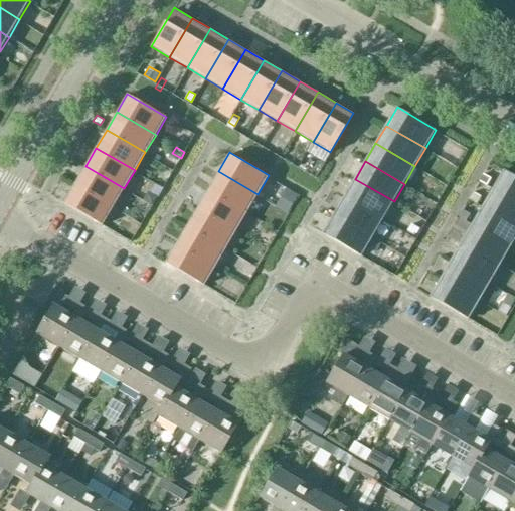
[(114,206),(124,188),(86,166),(74,183),(114,206)]
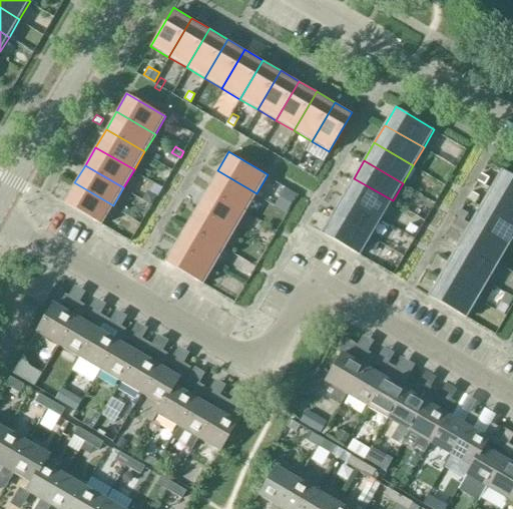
[(512,200),(512,174),(501,168),(490,187),(512,200)]
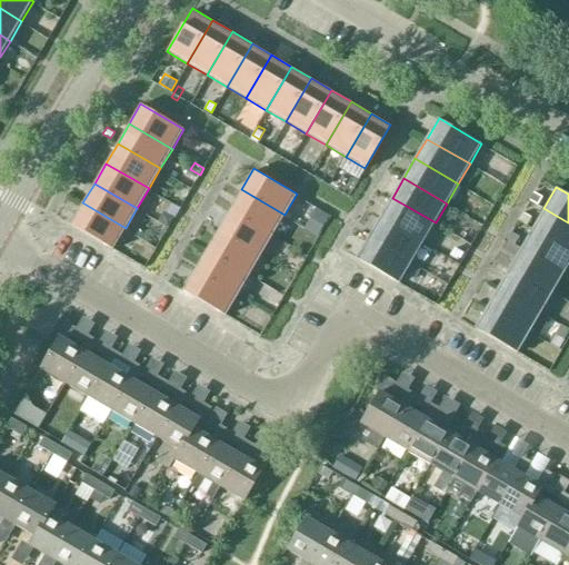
[(273,235),(285,215),(241,189),(230,209),(273,235)]
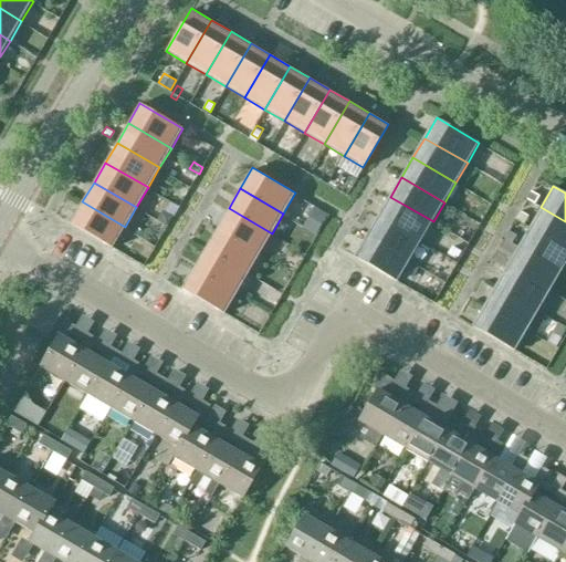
[(538,197),(531,191),(526,198),(535,204),(538,197)]
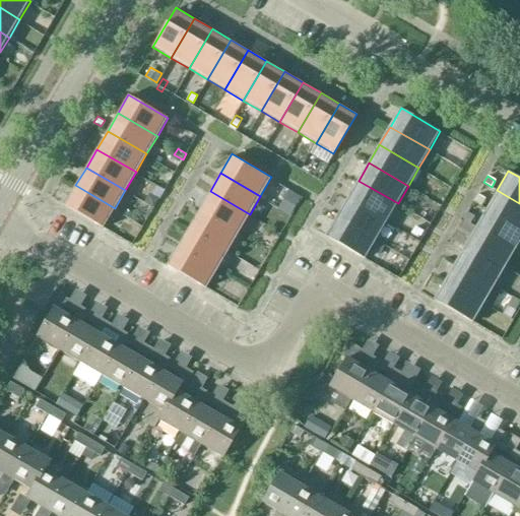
[(387,221),(398,203),(359,181),(347,198),(387,221)]
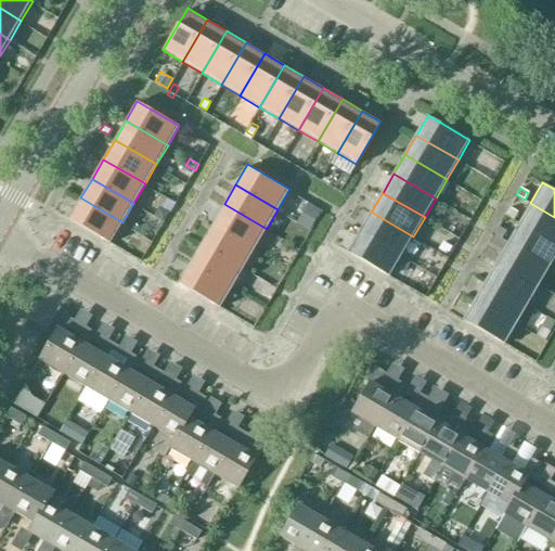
[(111,242),(123,222),(80,197),(69,217),(111,242)]
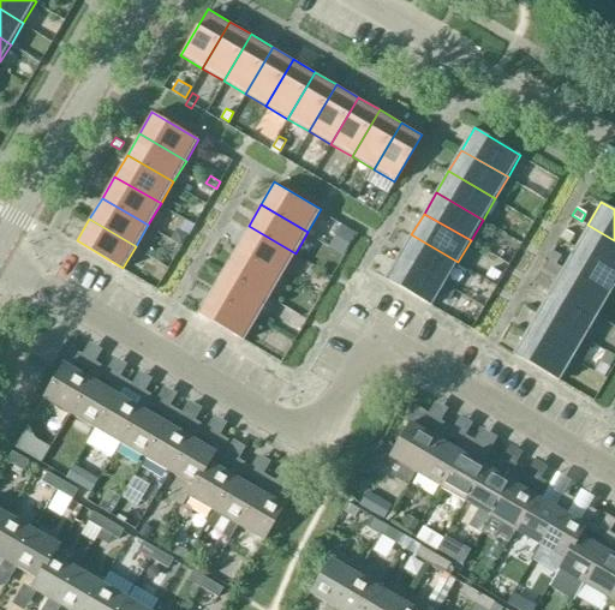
[(358,232),(344,222),(329,246),(344,255),(358,232)]
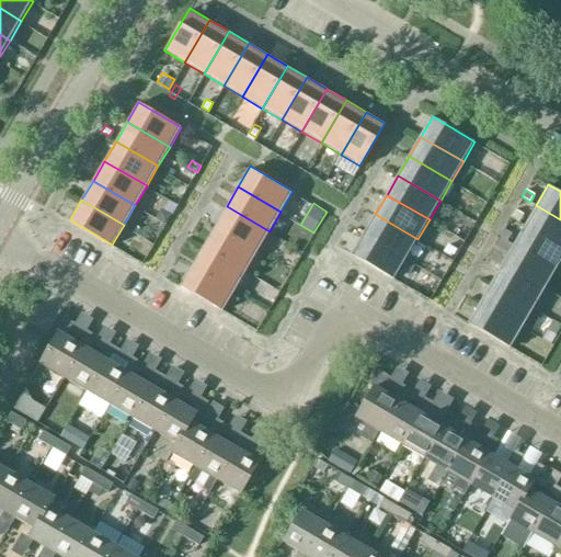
[(560,245),(560,219),(536,205),(525,224),(560,245)]
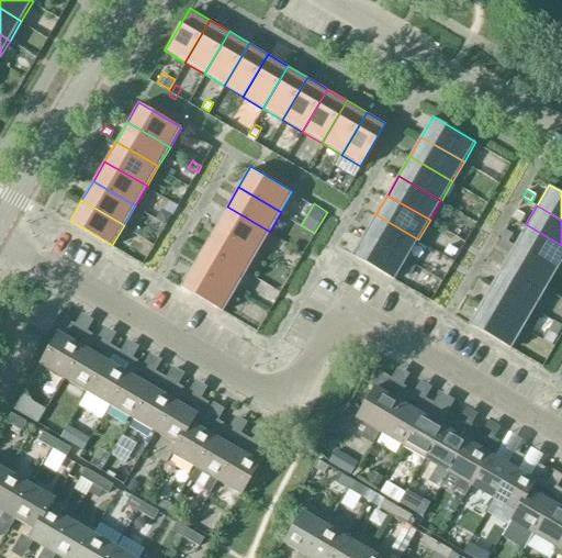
[(258,250),(270,232),(227,207),(215,226),(258,250)]
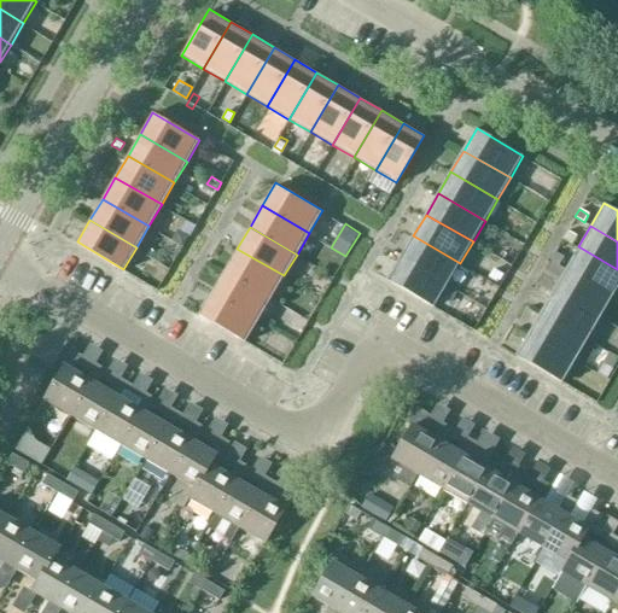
[(576,233),(567,228),(564,235),(572,240),(576,233)]
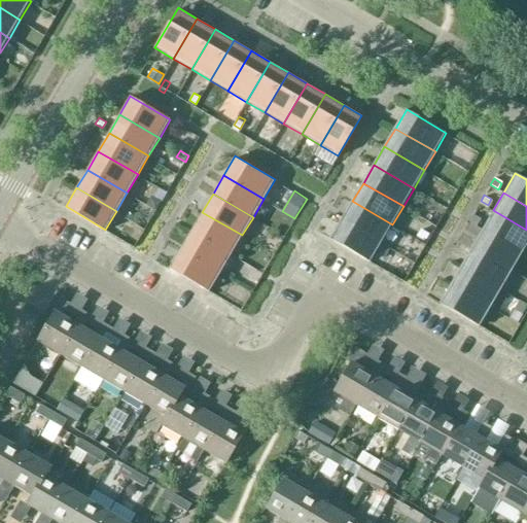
[(157,211),(164,202),(156,198),(150,199),(147,205),(157,211)]
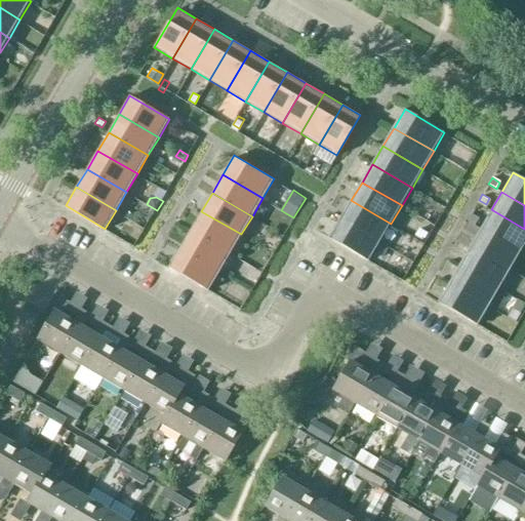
[(380,242),(391,224),(351,200),(340,218),(380,242)]
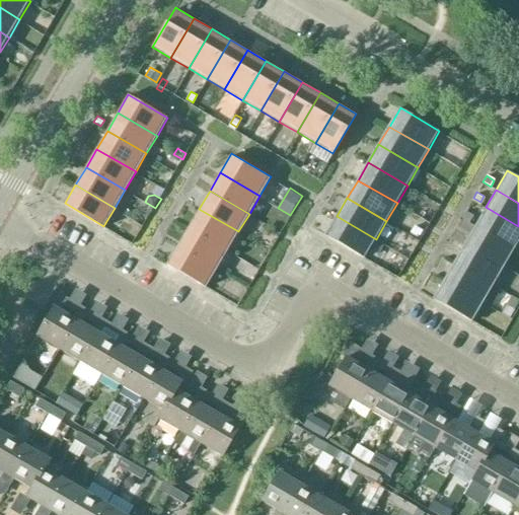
[(515,248),(518,240),(518,226),(486,207),(475,225),(515,248)]
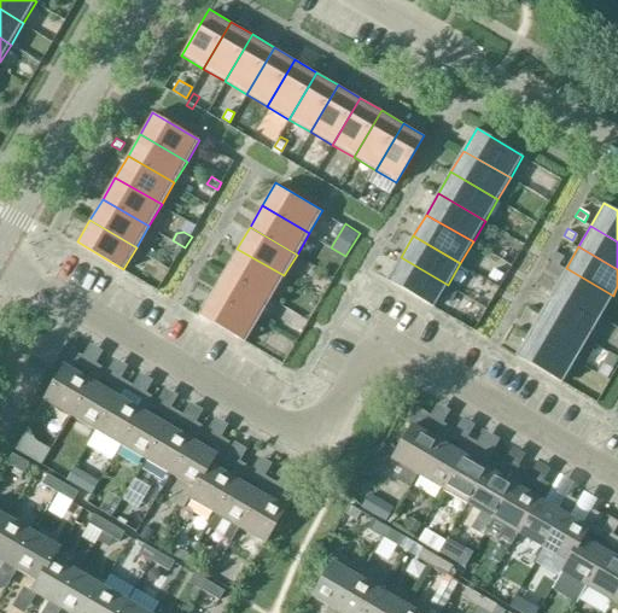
[(272,297),(284,275),(237,249),(225,270),(272,297)]
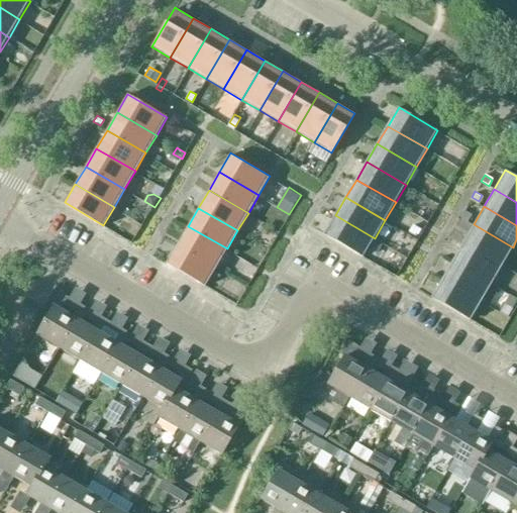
[(464,209),(459,216),(468,221),(472,214),(464,209)]
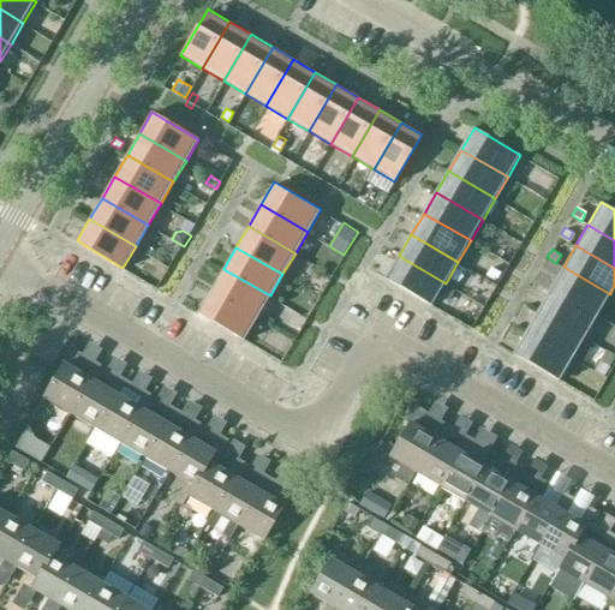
[(433,305),(446,283),(399,256),(386,277),(433,305)]
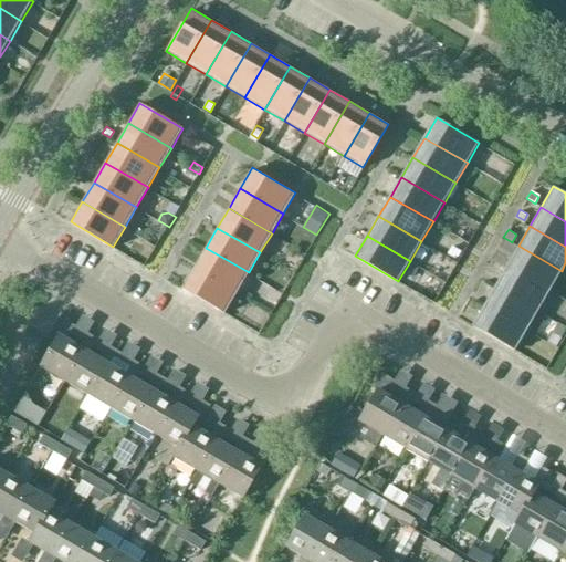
[(165,237),(154,258),(165,263),(176,242),(165,237)]
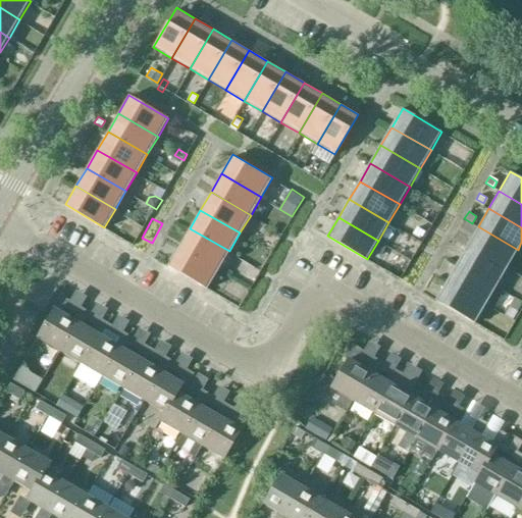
[(420,237),(424,229),(417,225),(413,232),(420,237)]
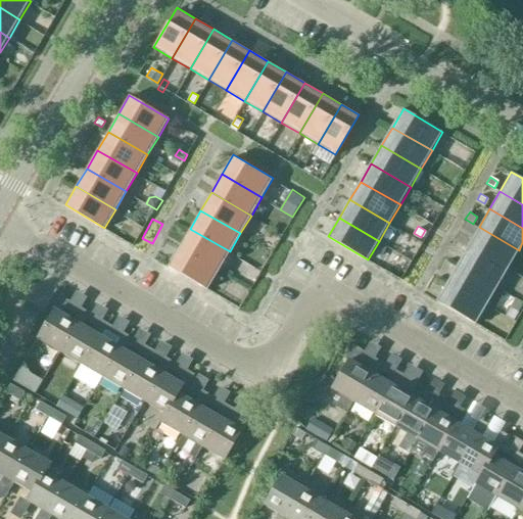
[(508,269),(519,250),(479,227),(469,245),(508,269)]
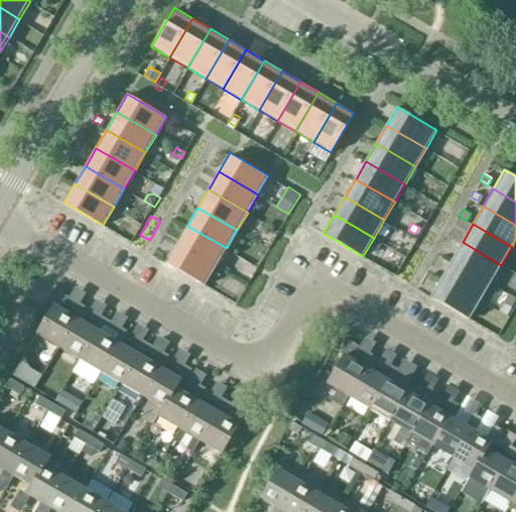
[(216,266),(227,248),(187,226),(177,244),(216,266)]
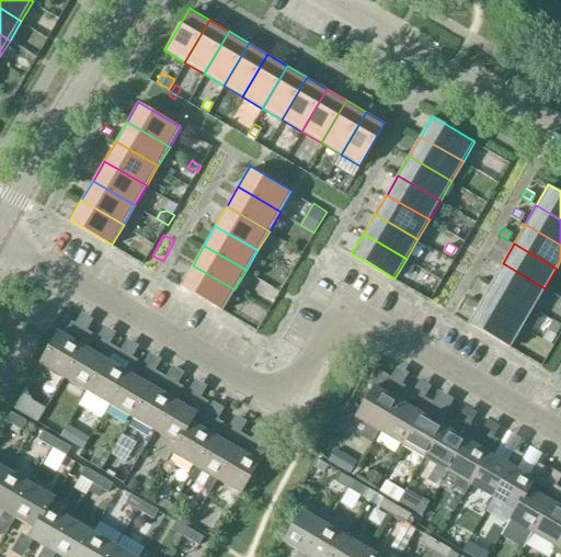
[(534,307),(545,288),(503,263),(491,283),(534,307)]
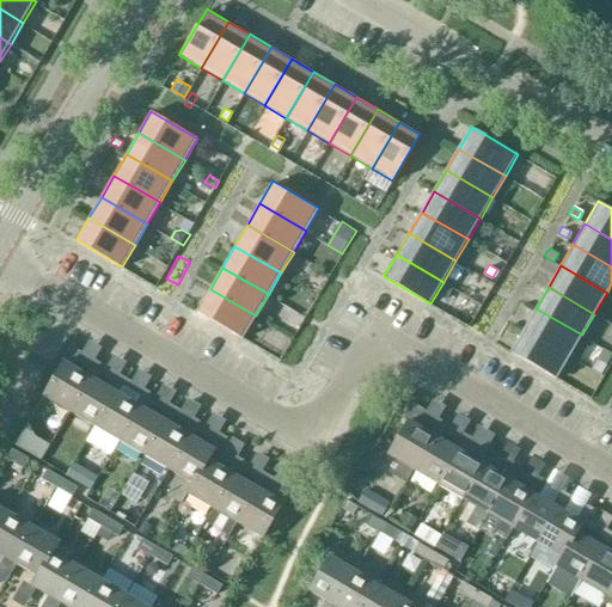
[(244,337),(256,316),(210,289),(197,310),(244,337)]
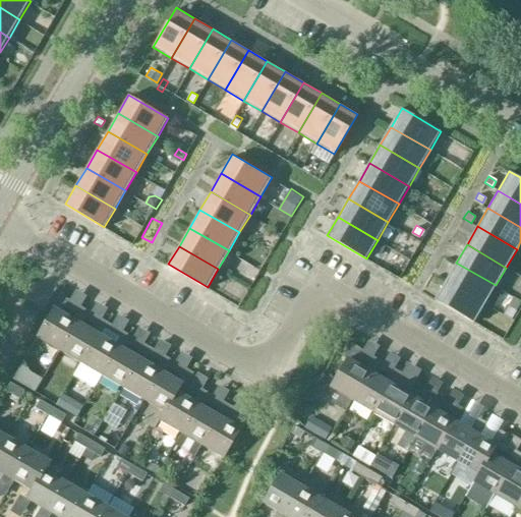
[(485,303),(496,285),(456,263),(446,280),(485,303)]
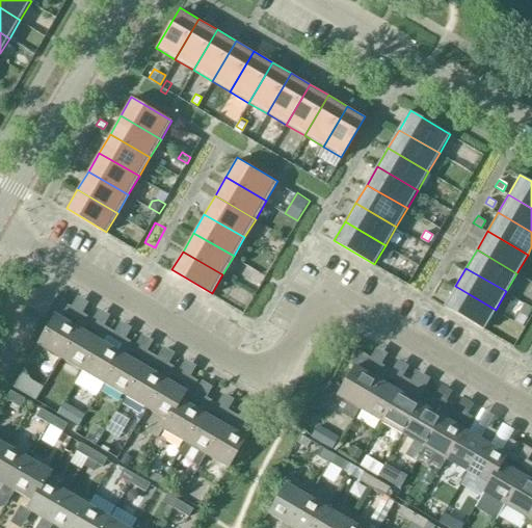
[(485,327),(496,310),(455,286),(445,305),(485,327)]
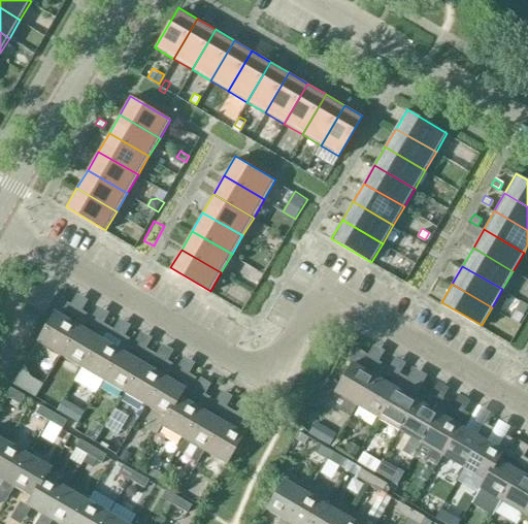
[(56,351),(74,321),(60,313),(67,300),(60,296),(52,309),(56,312),(38,340),(56,351)]
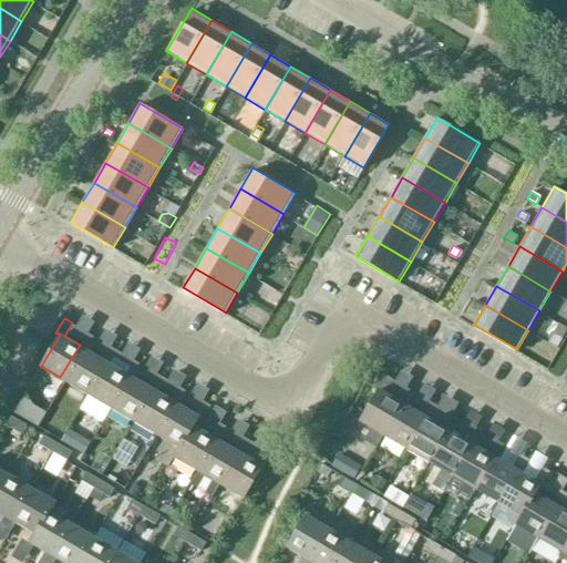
[(559,348),(566,334),(566,327),(558,321),(547,341),(559,348)]
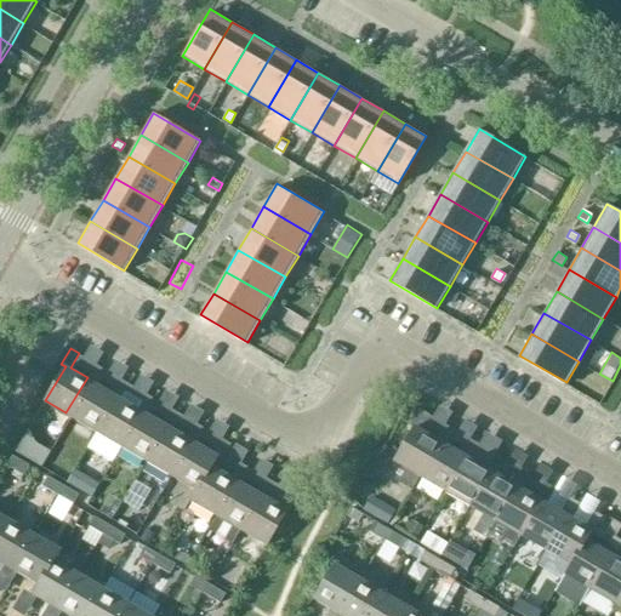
[(91,428),(112,392),(96,383),(104,368),(95,363),(87,377),(66,412),(91,428)]
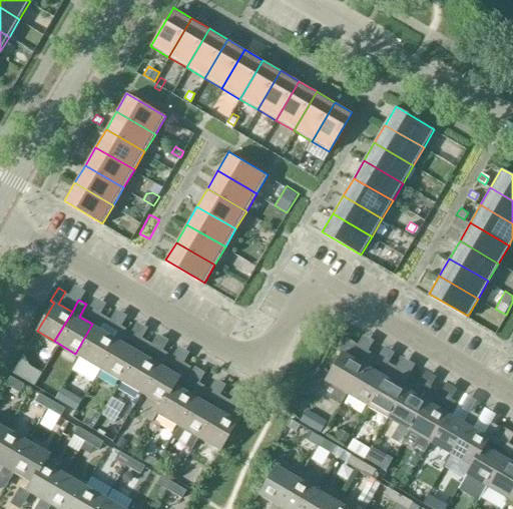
[(75,354),(68,366),(89,378),(96,366),(113,336),(100,329),(107,317),(99,312),(92,324),(75,354)]
